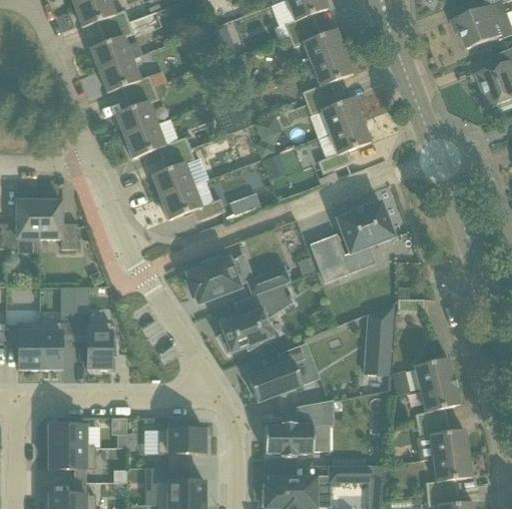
[(87,0),(74,5),(82,27),(101,20),(105,30),(129,21),(125,9),(115,13),(110,0),(87,0)]
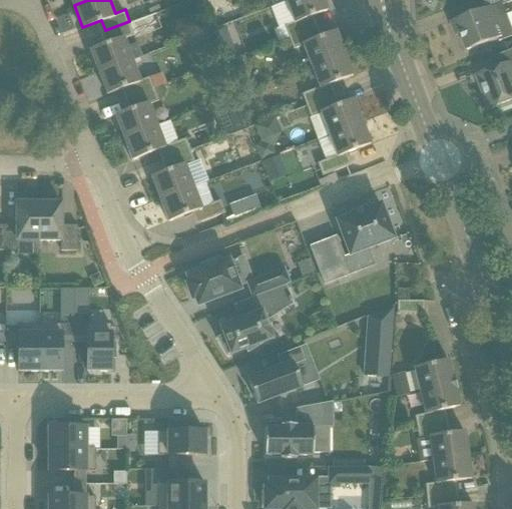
[(208,29),(197,0),(184,0),(197,33),(208,29)]
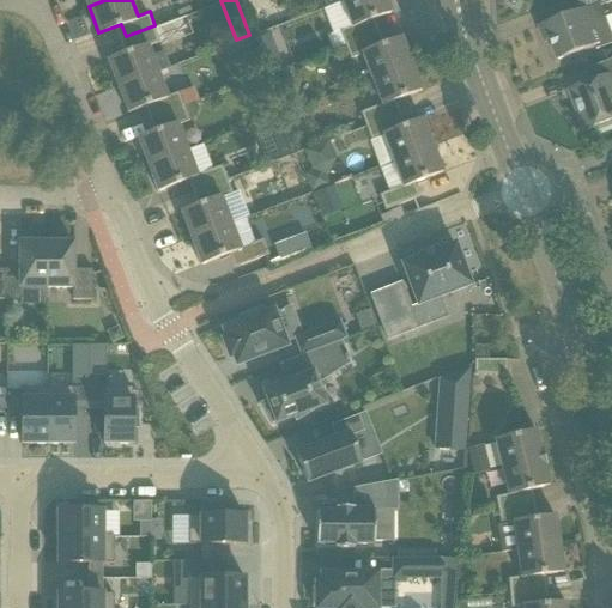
[(392,10),(388,0),(343,0),(352,24),(340,28),(345,42),(375,31),(370,18),(392,10)]
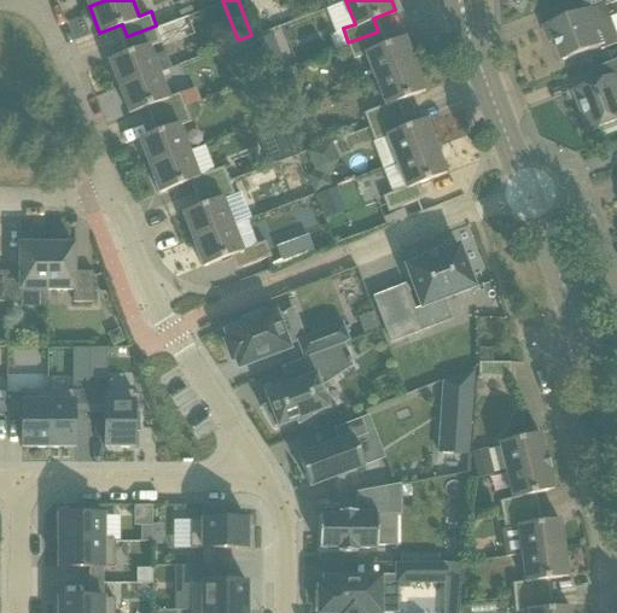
[(616,28),(606,3),(586,11),(585,7),(543,23),(551,40),(557,38),(564,58),(603,44),(604,47),(616,41),(616,28)]
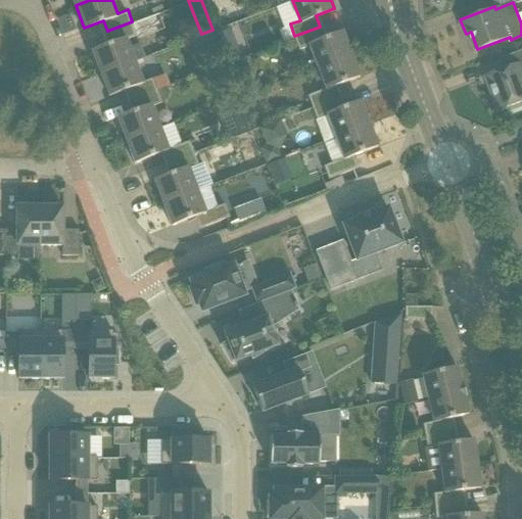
[(127,38),(137,34),(138,37),(163,28),(158,12),(132,22),(132,21),(107,31),(111,42),(92,49),(101,72),(135,59),(127,38)]
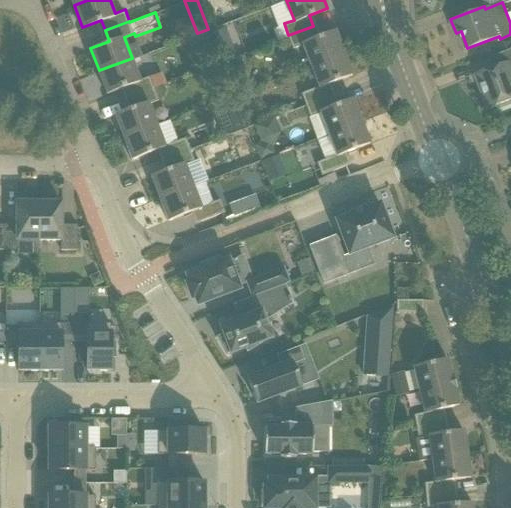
[(214,28),(218,40),(229,35),(225,24),(214,28)]
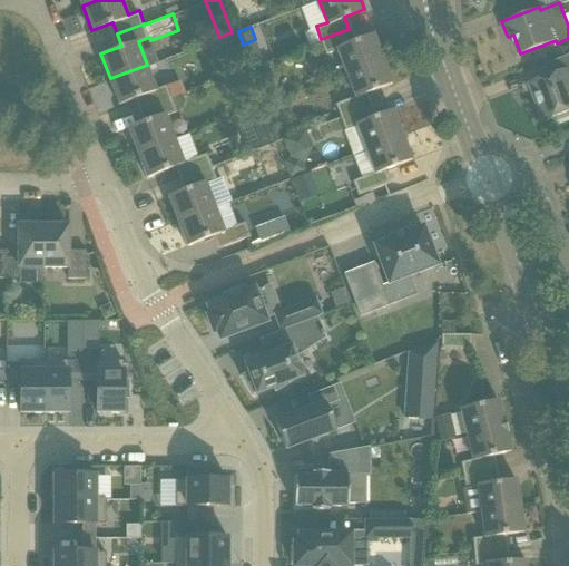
[(353,41),(349,29),(321,39),(326,52),(336,48),(346,71),(383,57),(374,32),(353,41)]
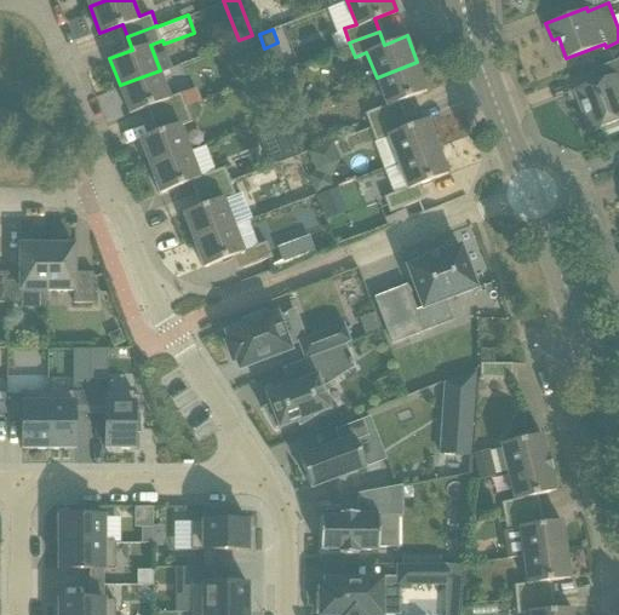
[(618,56),(595,67),(600,80),(578,88),(594,130),(605,125),(606,128),(618,122),(618,56)]
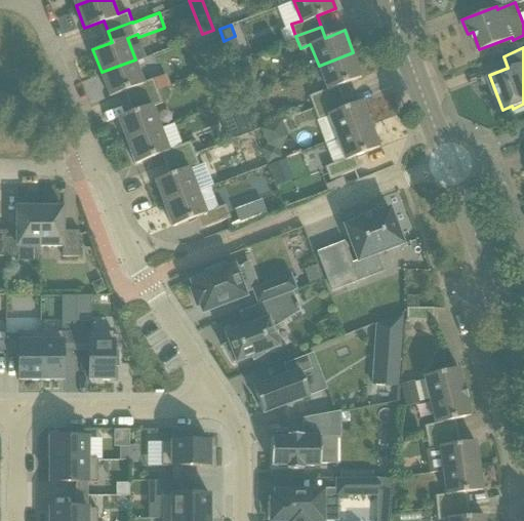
[(334,85),(362,75),(353,52),(319,66),(327,87),(309,94),(314,106),(338,96),(334,85)]
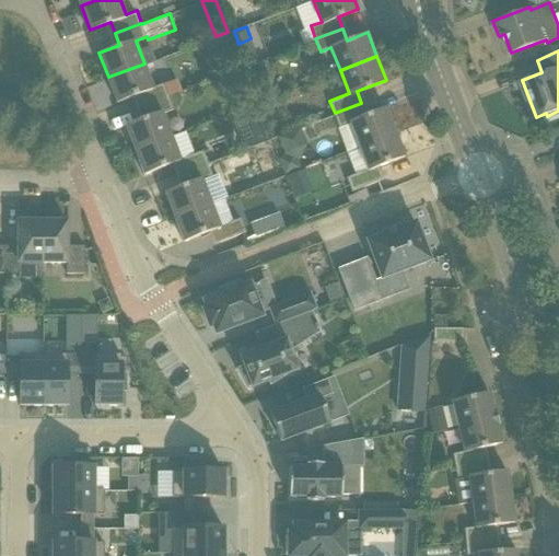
[(142,105),(169,95),(164,82),(153,87),(144,64),(108,77),(117,101),(138,93),(142,105)]
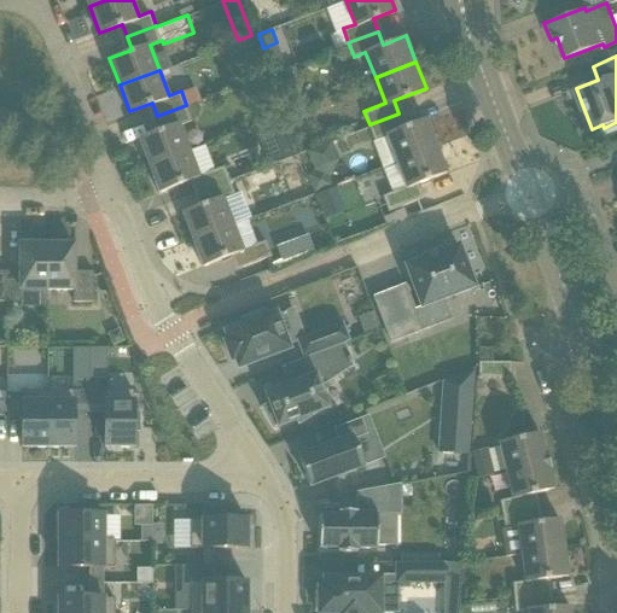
[(190,149),(180,123),(192,118),(186,105),(157,116),(162,128),(139,138),(150,164),(190,149)]
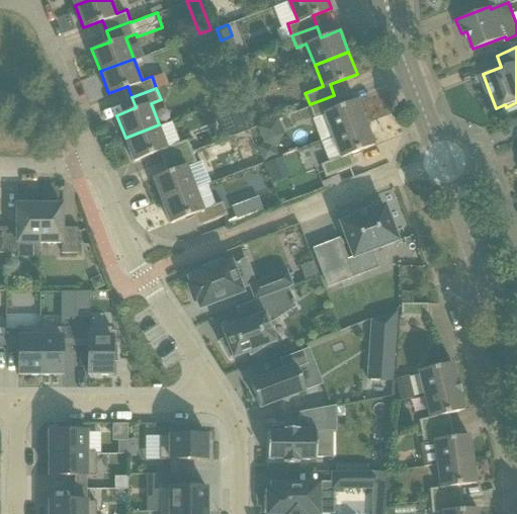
[(338,106),(334,95),(310,104),(314,116),(324,112),(332,134),(366,121),(357,99),(338,106)]
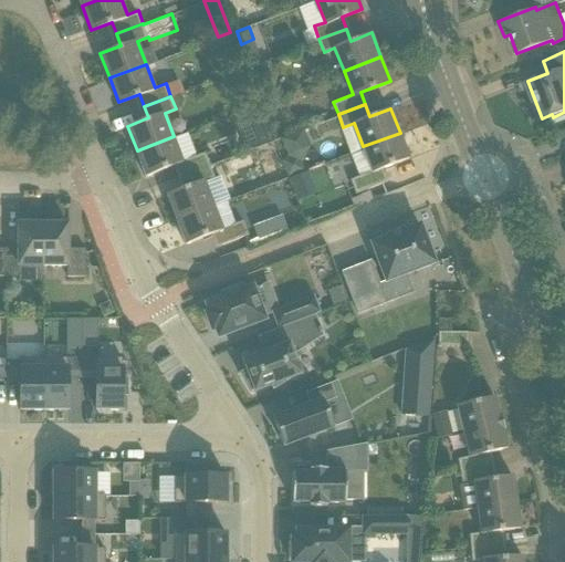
[(259,105),(244,111),(254,141),(269,136),(259,105)]
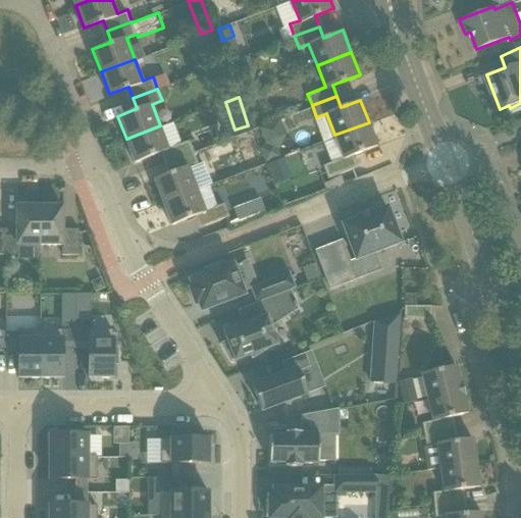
[(261,146),(267,162),(282,156),(280,150),(288,136),(281,119),(260,126),(267,144),(261,146)]
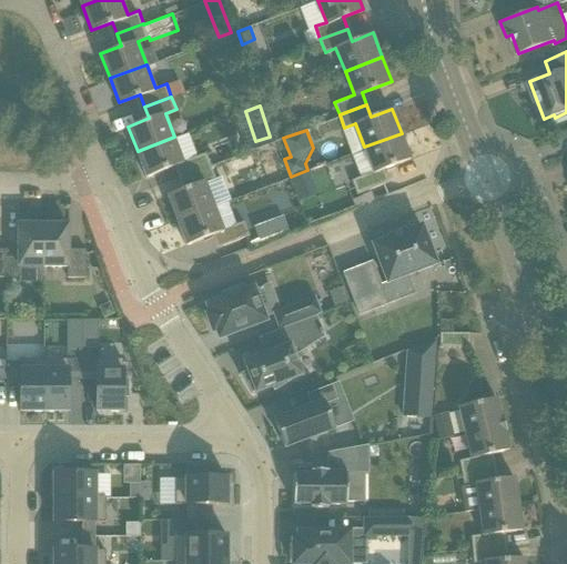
[(411,158),(402,133),(364,147),(373,170),(352,179),(357,192),(384,182),(380,169),(411,158)]
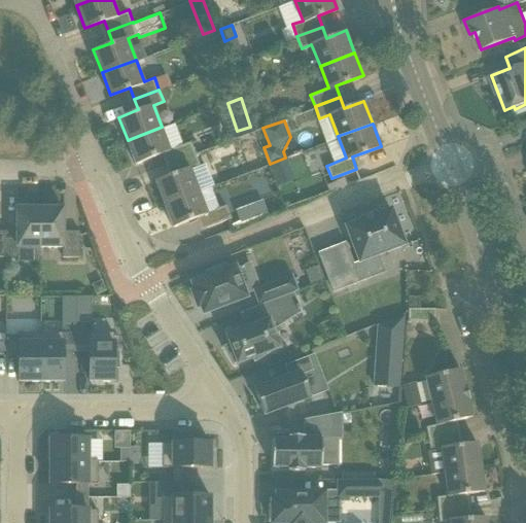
[(170,148),(162,127),(128,140),(136,163),(167,150),(171,162),(196,152),(191,140),(170,148)]
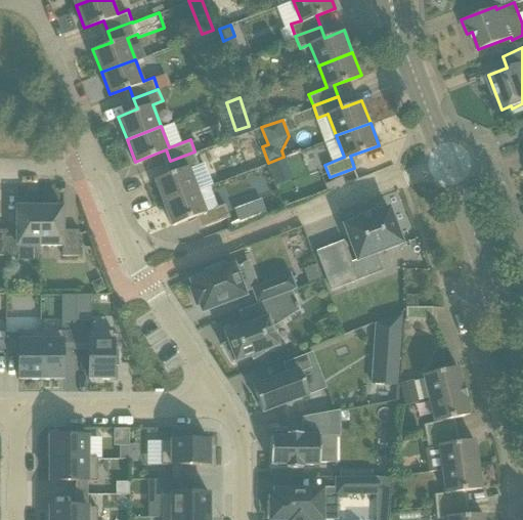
[(174,172),(155,179),(164,202),(198,188),(189,167),(200,163),(194,152),(170,161),(174,172)]
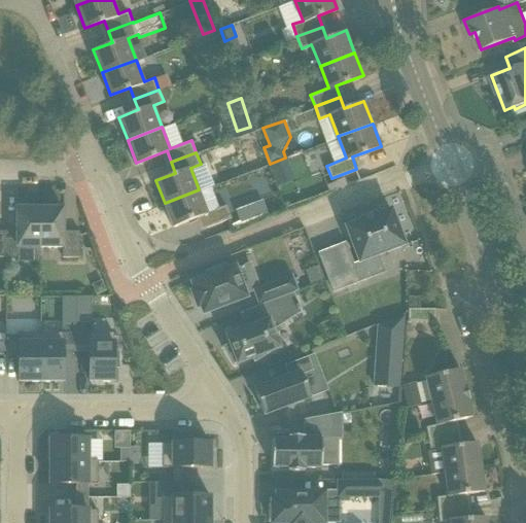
[(326,172),(306,179),(311,194),(331,185),(326,172)]
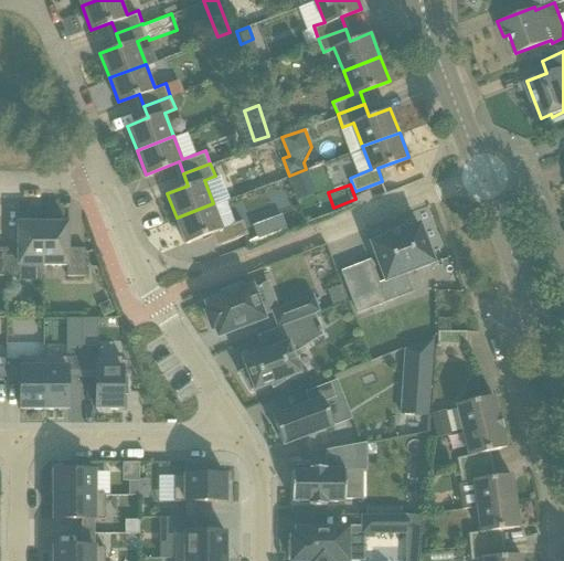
[(248,232),(243,219),(235,221),(226,199),(213,203),(177,218),(185,242),(217,230),(222,243),(248,232)]
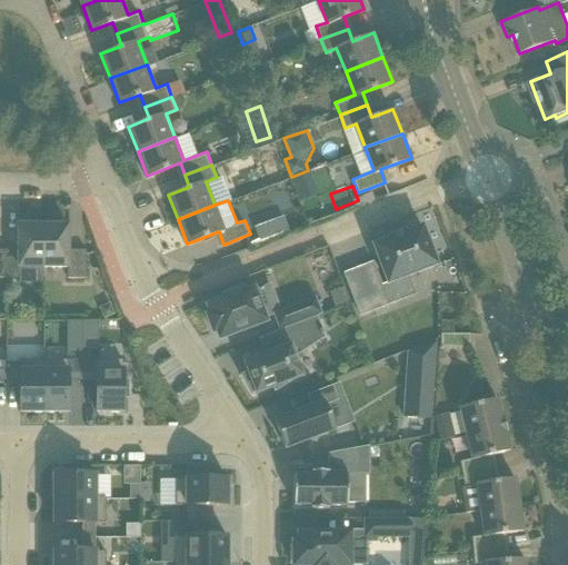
[(288,211),(258,222),(263,237),(294,226),(288,211)]
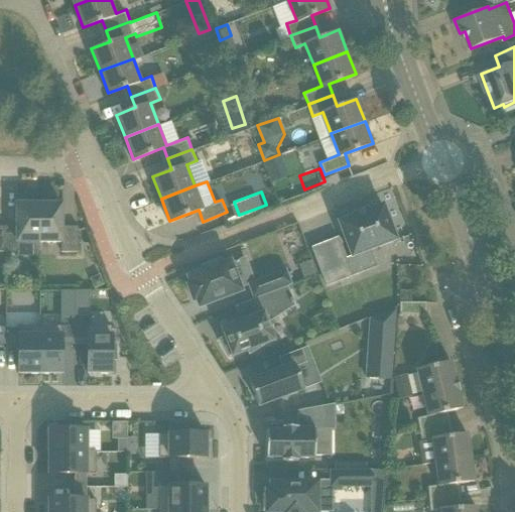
[(39,240),(39,202),(17,202),(17,225),(5,224),(5,250),(17,250),(17,240),(39,240)]
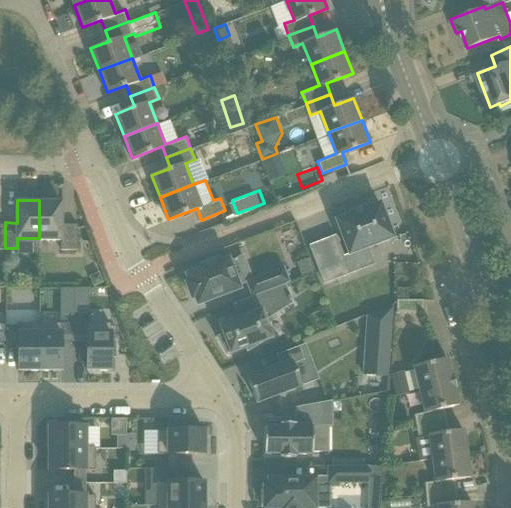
[(62,201),(39,200),(39,238),(61,238),(61,248),(78,248),(78,223),(62,223),(62,201)]
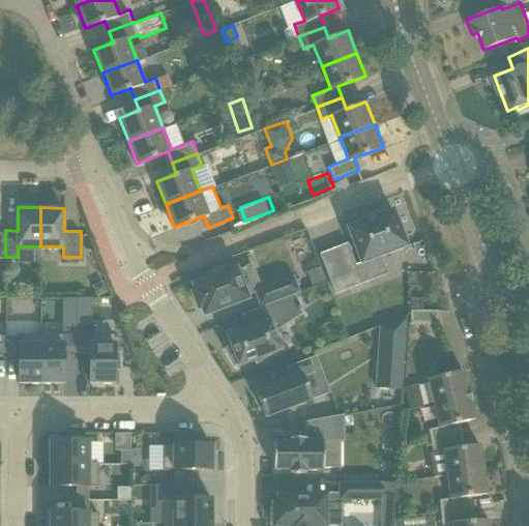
[(364,221),(348,227),(361,262),(407,244),(393,209),(377,215),(376,213),(363,217),(364,221)]
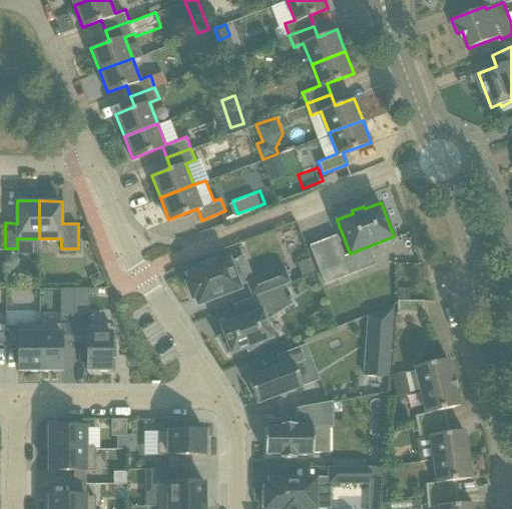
[(336,234),(311,244),(325,282),(350,272),(336,234)]
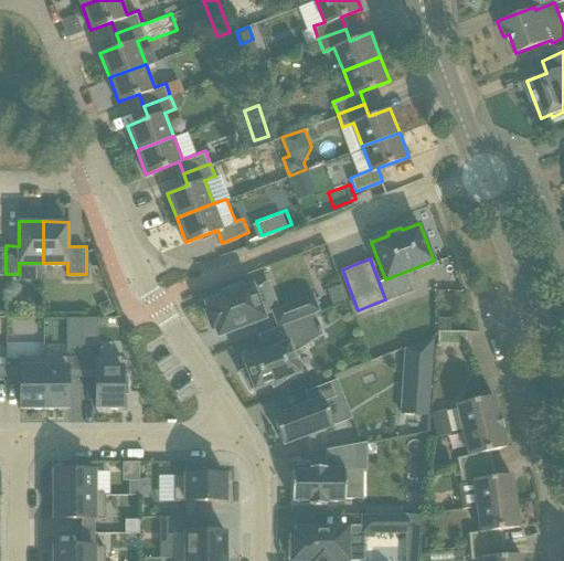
[(224,295),(206,302),(209,309),(205,310),(212,328),(215,327),(219,335),(265,317),(252,284),(241,288),(240,285),(223,292),(224,295)]
